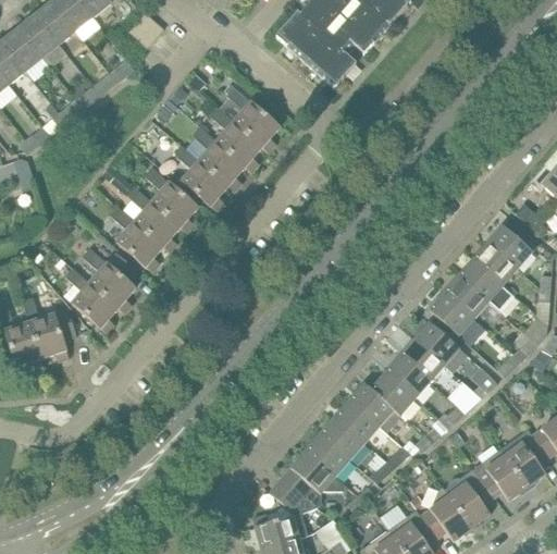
[(59,44),(76,31),(51,0),(35,13),(59,44)]
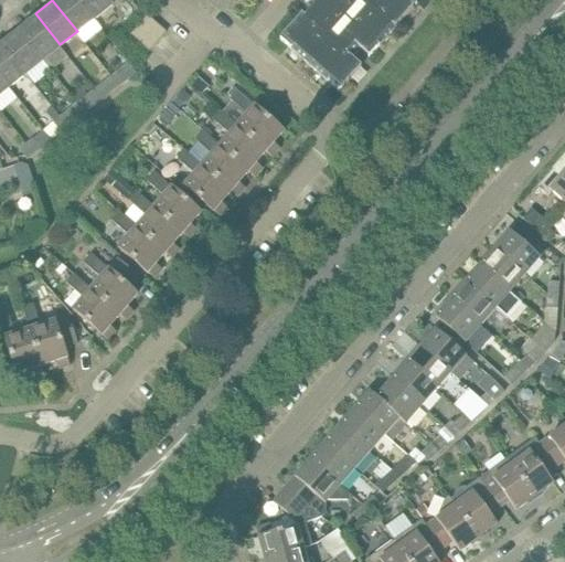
[(94,18),(80,0),(52,0),(77,31),(94,18)]
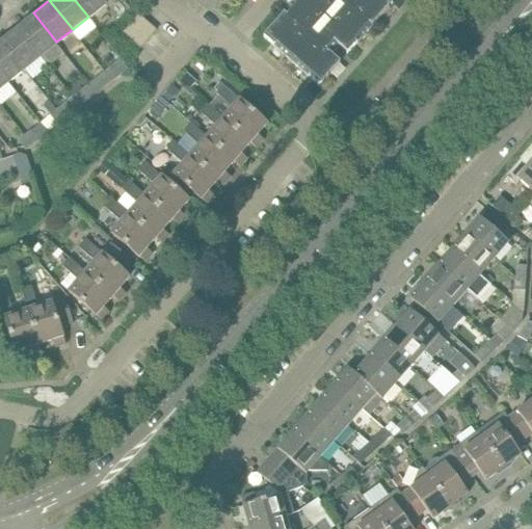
[(75,0),(88,17),(107,1),(106,0),(75,0)]
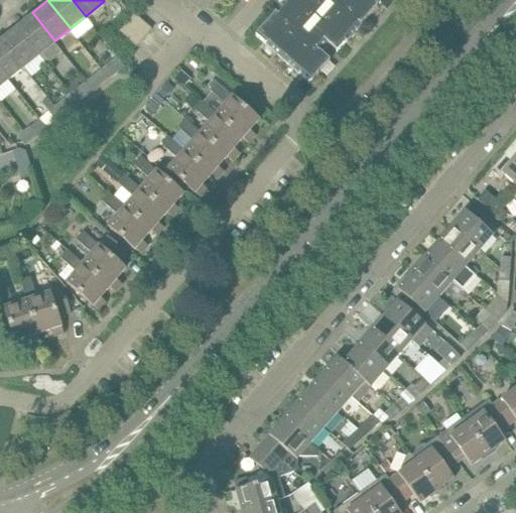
[(332,44),(338,49),(381,0),(284,0),(256,33),(309,81),(330,57),(324,52),(332,44)]
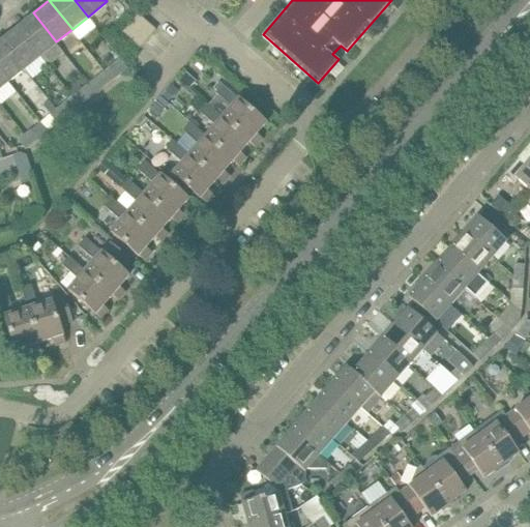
[(147,19),(138,11),(122,29),(131,37),(147,19)]
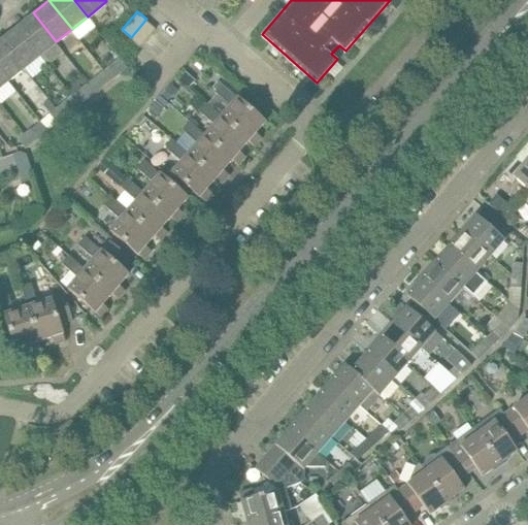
[(33,12),(18,26),(40,54),(56,41),(33,12)]
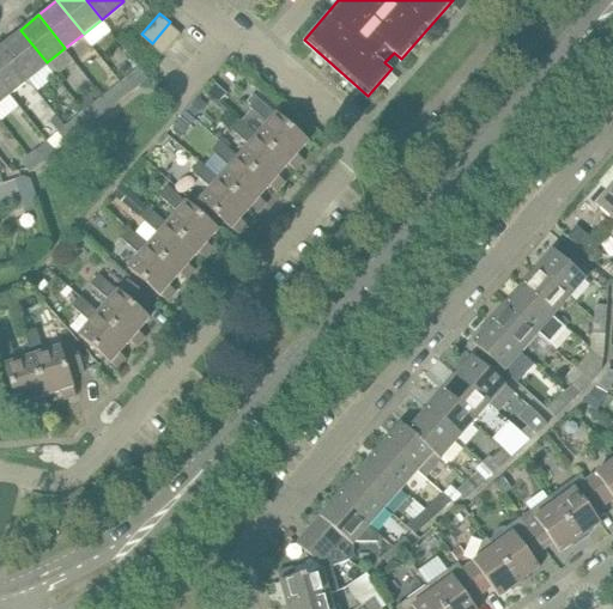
[(181,31),(170,22),(152,43),(162,52),(181,31)]
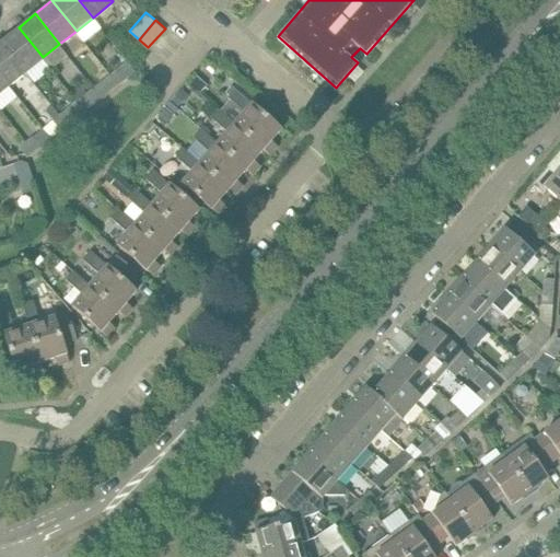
[(26,71),(43,57),(19,27),(2,41),(26,71)]
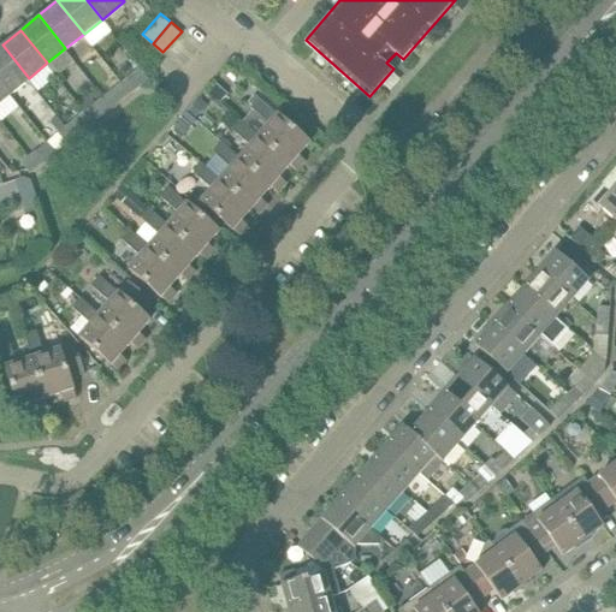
[(3,45),(0,46),(0,79),(10,93),(29,78),(3,45)]
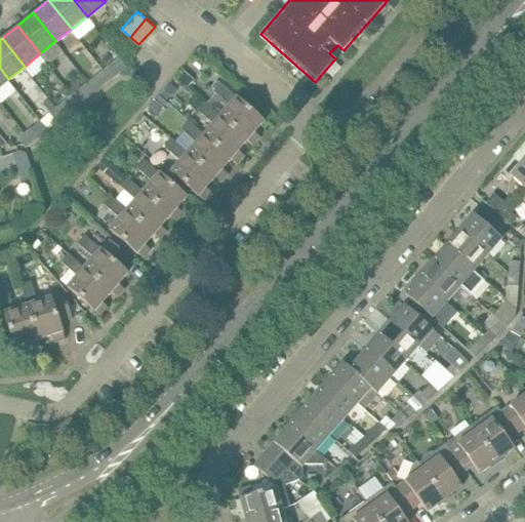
[(217,90),(207,102),(248,137),(253,143),(256,138),(255,137),(258,133),(254,130),(265,119),(192,54),(188,58),(217,85),(214,88),(217,90)]
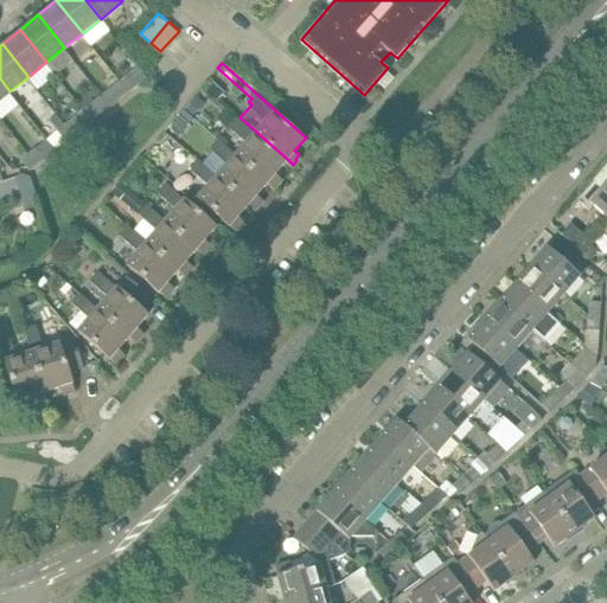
[(138,64),(119,78),(128,90),(146,75),(138,64)]
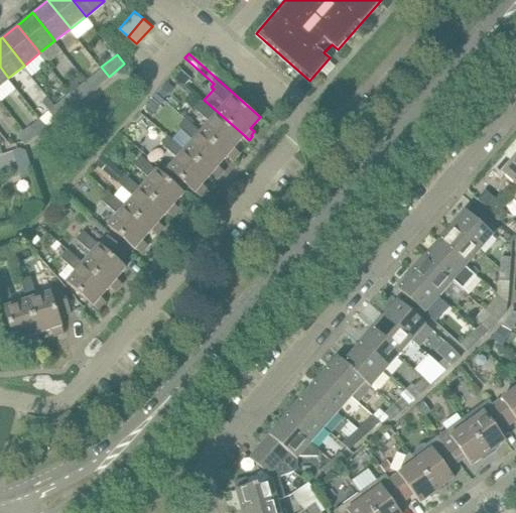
[(0,84),(8,78),(0,67),(0,84)]
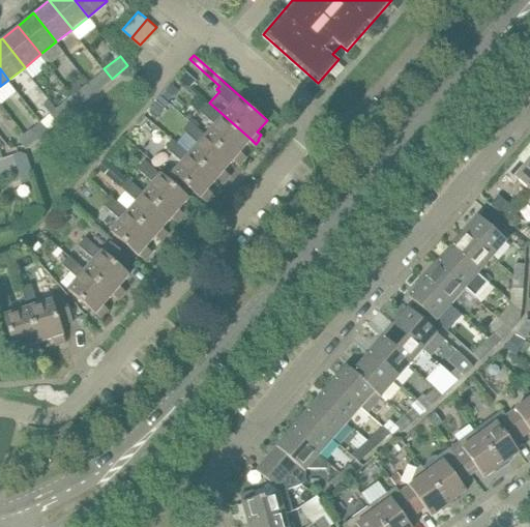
[(104,68),(88,82),(95,91),(112,79),(104,68)]
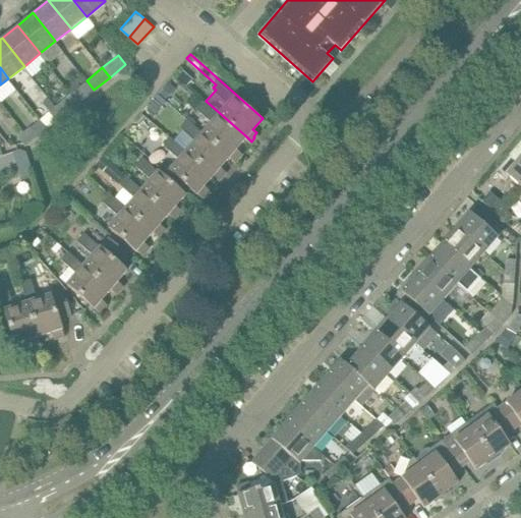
[(182,69),(176,76),(185,84),(191,77),(182,69)]
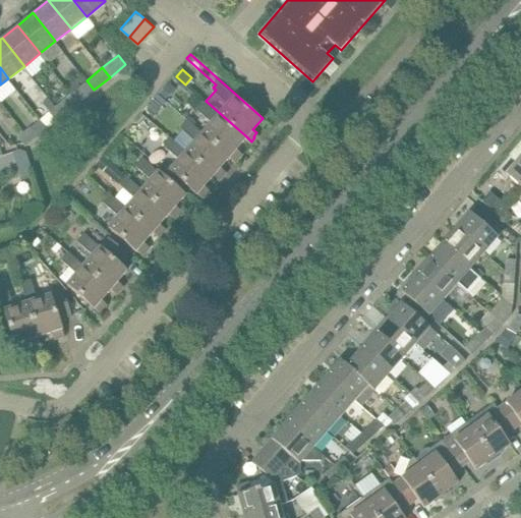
[(78,102),(94,90),(87,80),(70,93),(78,102)]
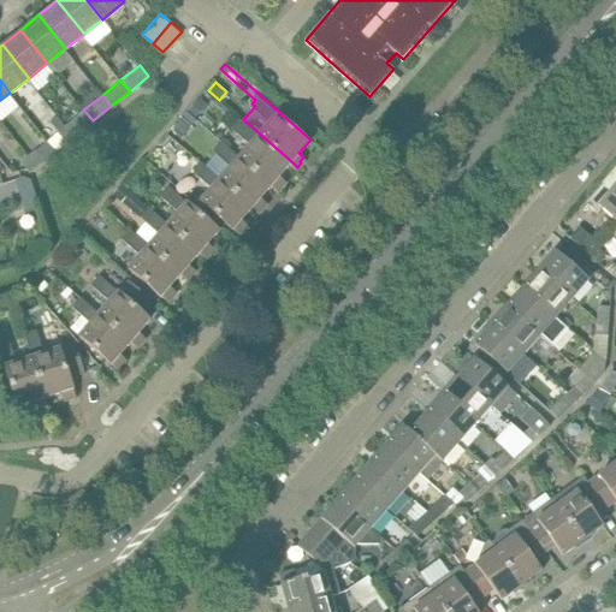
[(196,99),(188,107),(196,114),(203,106),(196,99)]
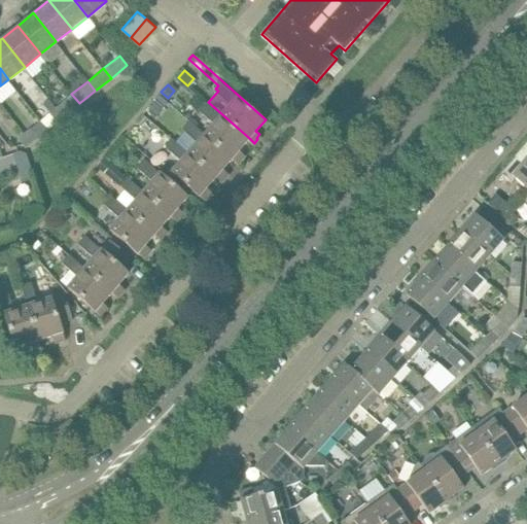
[(71,94),(56,106),(64,115),(79,103),(71,94)]
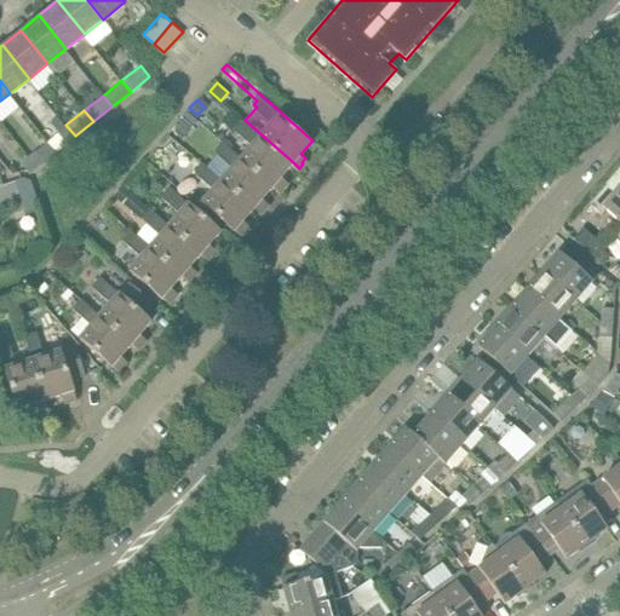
[(57,114),(50,120),(58,131),(65,125),(57,114)]
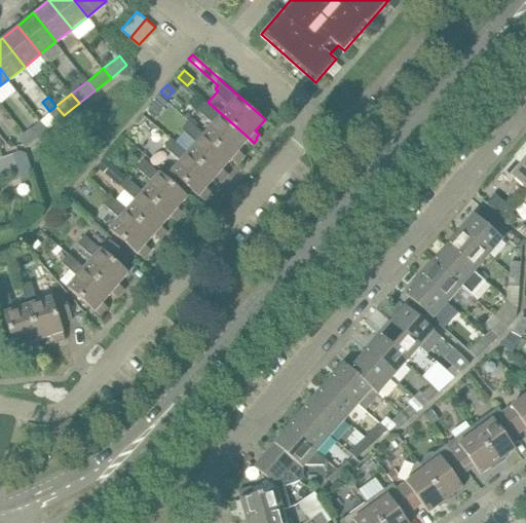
[(249,138),(208,102),(204,99),(198,107),(214,120),(203,132),(232,156),(237,161),(240,158),(239,156),(242,152),(238,148),(249,138)]
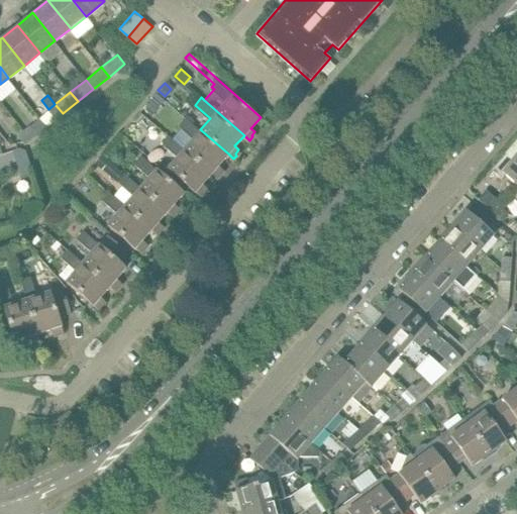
[(161,105),(153,98),(145,107),(152,114),(161,105)]
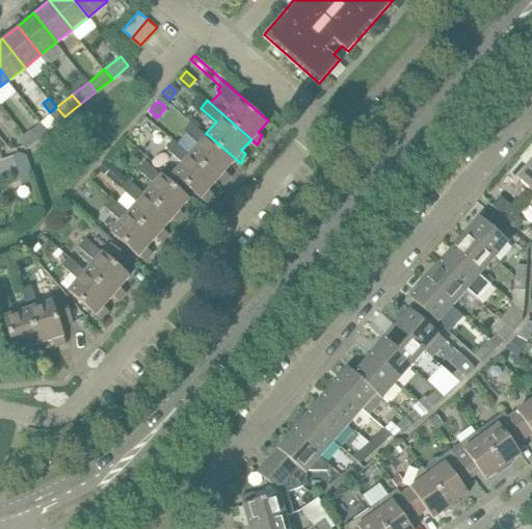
[(58,122),(64,116),(56,107),(50,112),(58,122)]
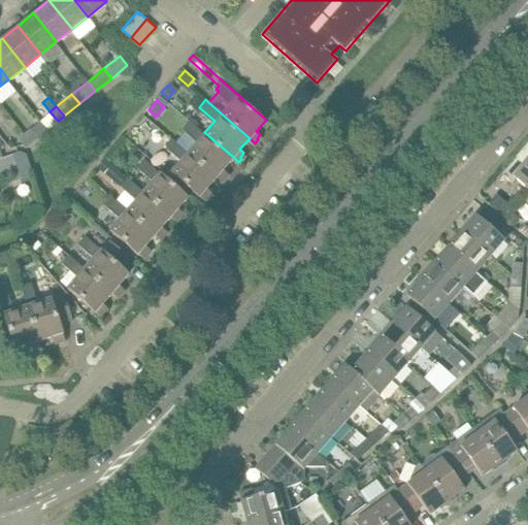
[(197,139),(188,151),(217,175),(222,181),(226,177),(224,175),(227,171),(223,168),(233,157),(204,132),(190,119),(183,126),(197,139)]
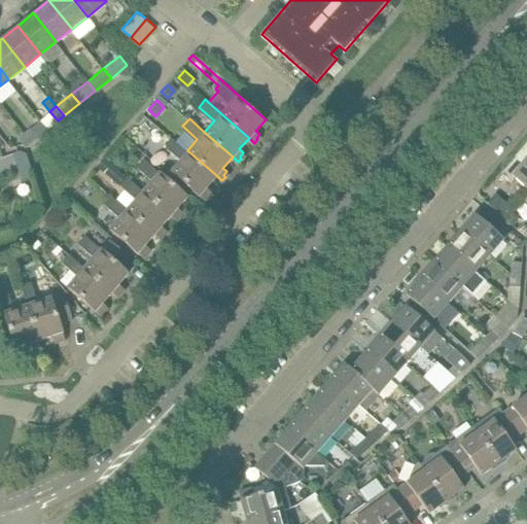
[(31,127),(25,132),(32,141),(38,136),(31,127)]
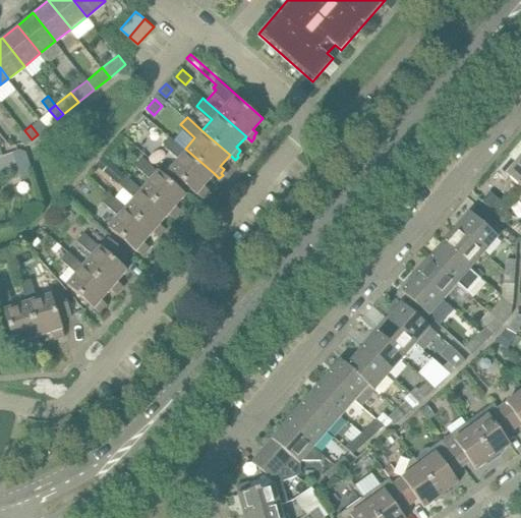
[(25,145),(32,139),(24,130),(18,135),(25,145)]
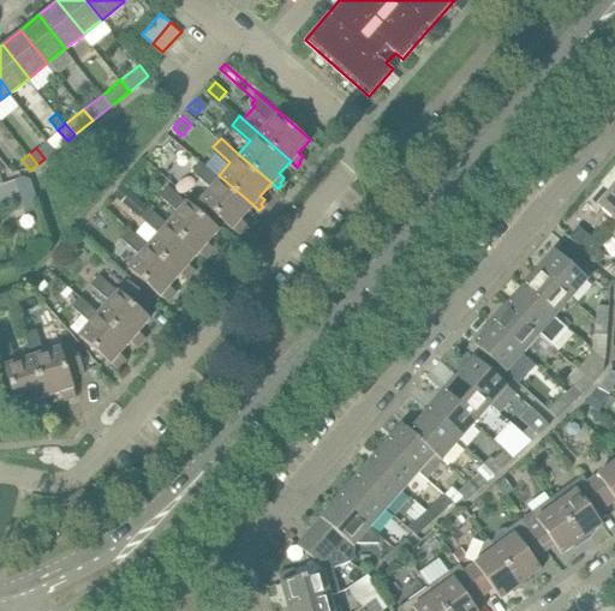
[(252,204),(219,175),(201,160),(193,168),(212,184),(199,198),(239,233),(244,228),(242,226),(246,221),(240,217),(252,204)]
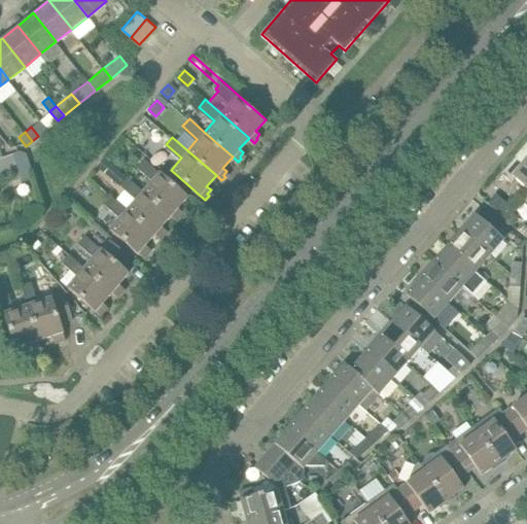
[(516,175),(526,184),(526,154),(522,161),(516,155),(501,172),(511,180),(516,175)]
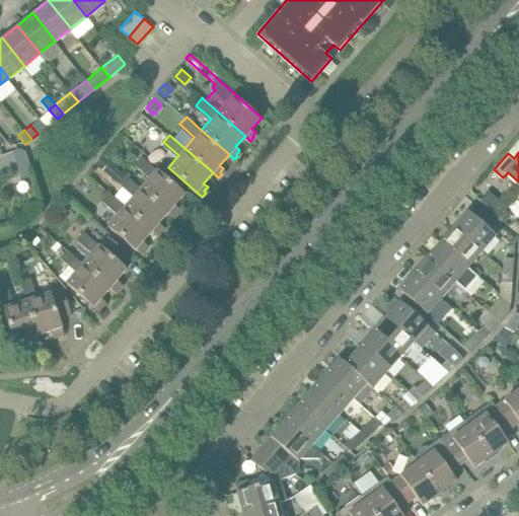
[(108,159),(102,154),(95,161),(101,167),(108,159)]
